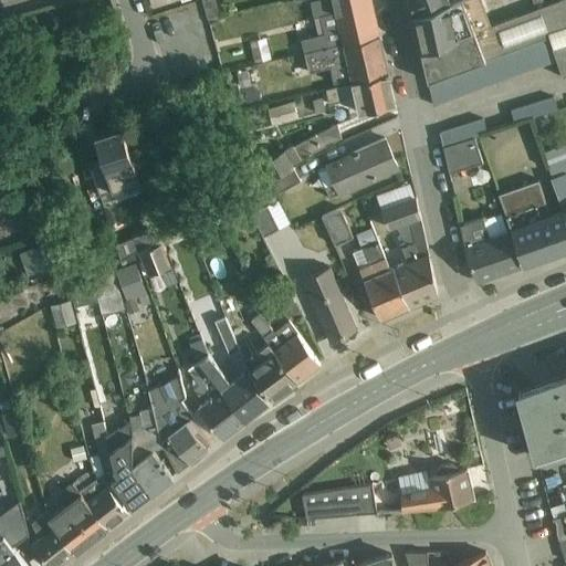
[(182,0),(149,0),(153,10),(182,0)]
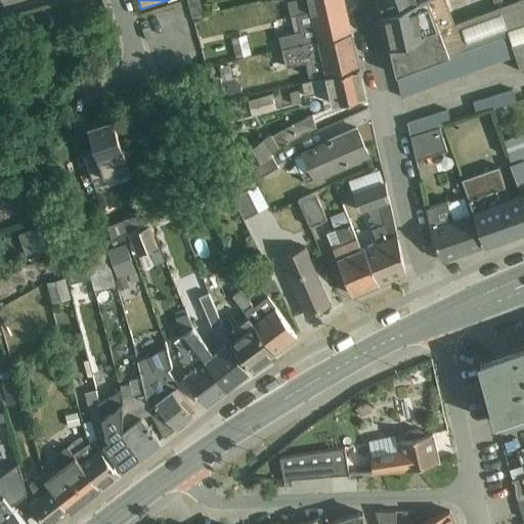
[(192,20),(193,20),(203,18),(205,17),(200,0),(186,0),(187,0),(192,20)]
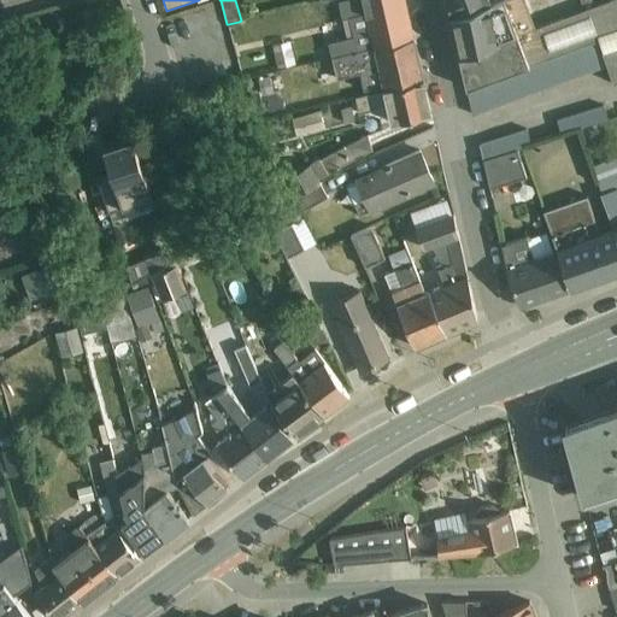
[(331,56),(333,58),(413,40),(405,0),(348,0),(340,3),(344,21),(351,19),(354,37),(329,43),(328,40),(313,43),(315,45),(299,48),(303,60),(317,57),(317,58),(331,56)]
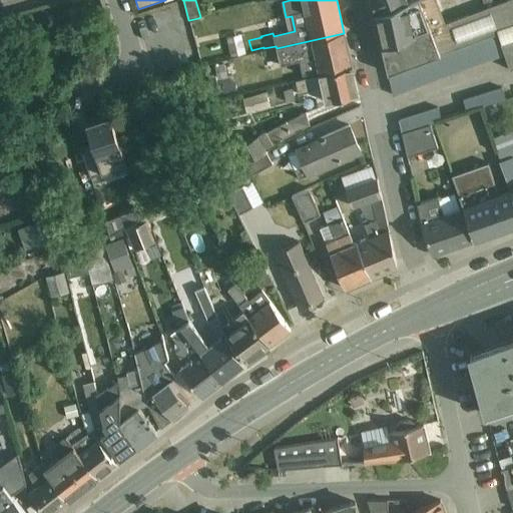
[(372,0),(374,6),(377,14),(417,0),(372,0)]
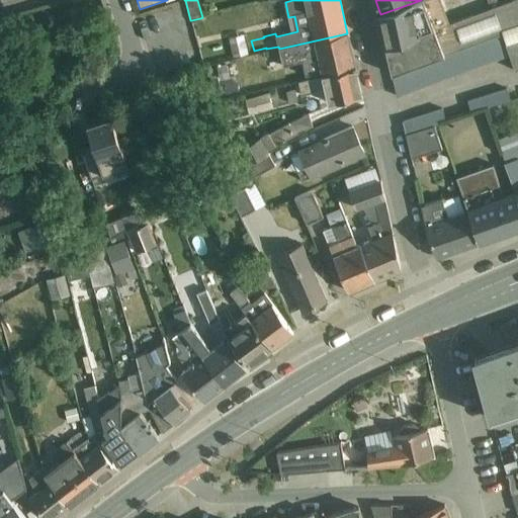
[(386,49),(450,24),(441,0),(421,0),(380,14),(378,15),(386,49)]
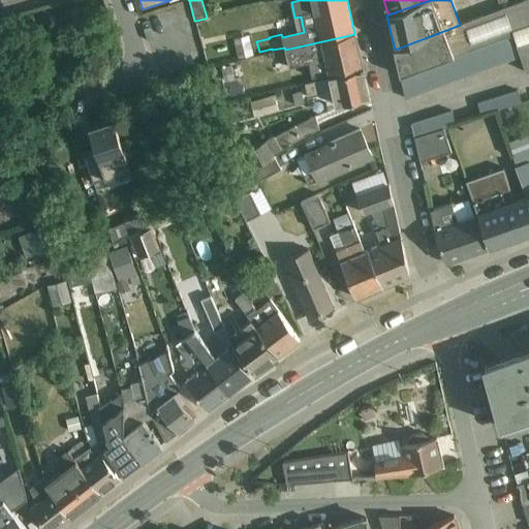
[(514,35),(528,30),(528,1),(506,8),(514,35)]
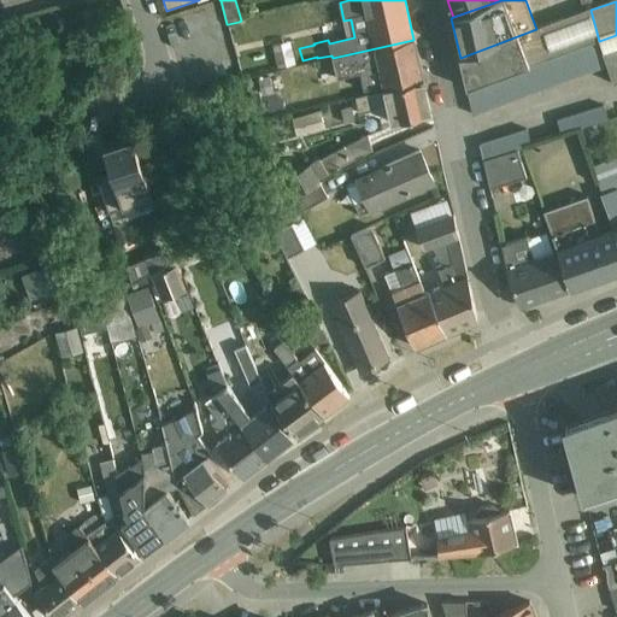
[(599,41),(591,10),(536,29),(460,58),(468,90),(599,41)]
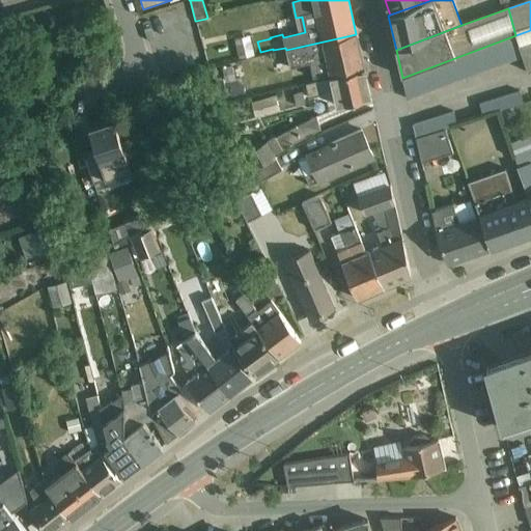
[(213,47),(205,19),(196,21),(204,49),(213,47)]
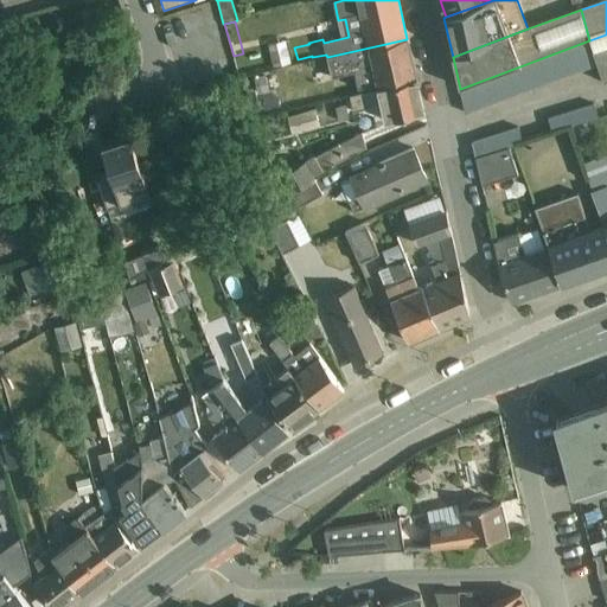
[(604,83),(606,82),(606,34),(589,40),(598,65),(604,83)]
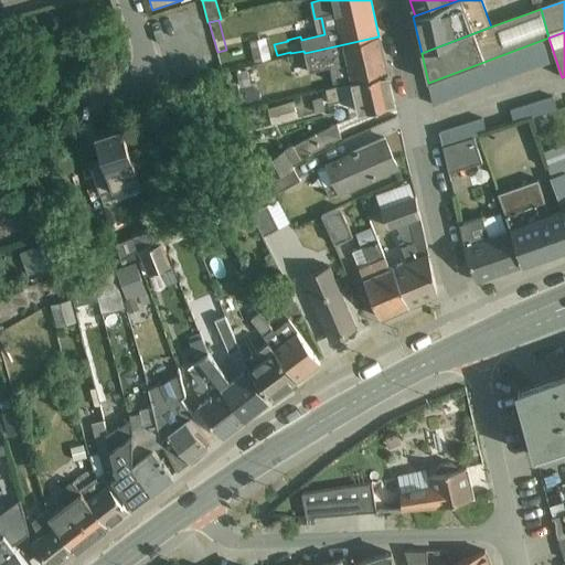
[(336,83),(387,71),(379,36),(305,53),(309,72),(331,67),(336,83)]
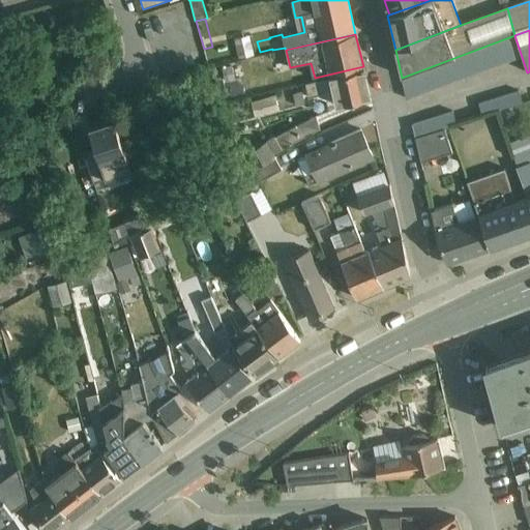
[(407,100),(522,57),(514,35),(402,78),(407,100)]
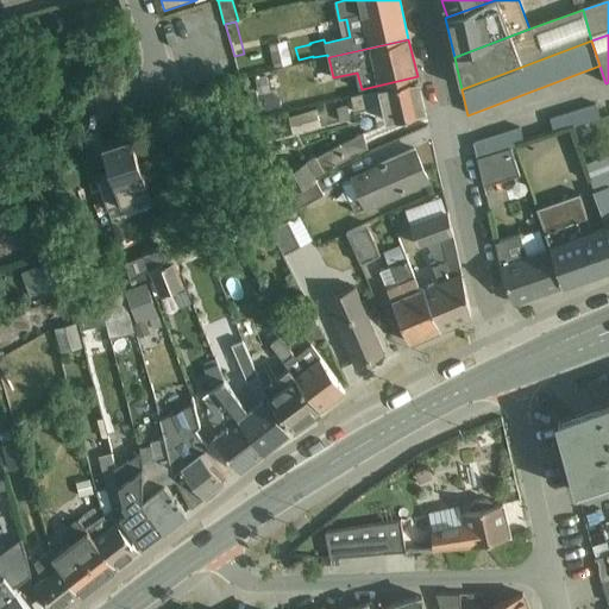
[(292,64),(287,42),(270,45),(275,68),(292,64)]
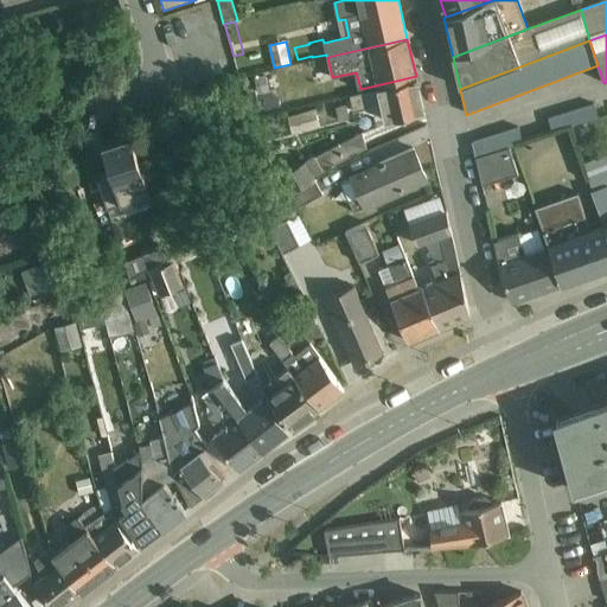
[(385,123),(425,114),(417,81),(350,96),(353,113),(382,107),(385,123)]
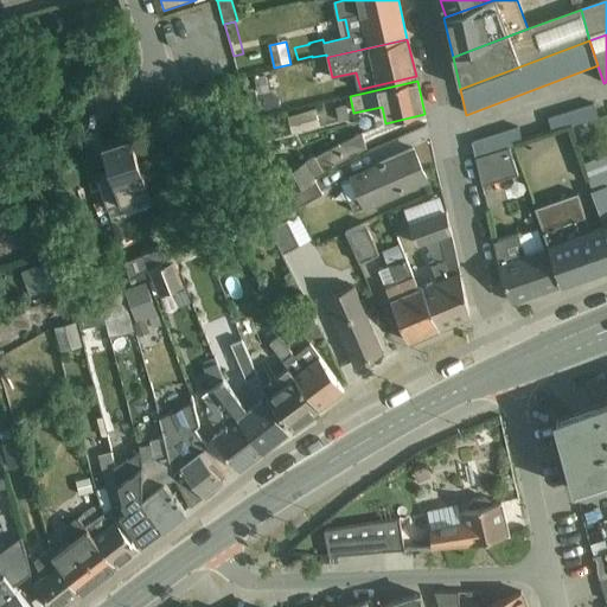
[(595,106),(549,119),(553,132),(599,119),(595,106)]
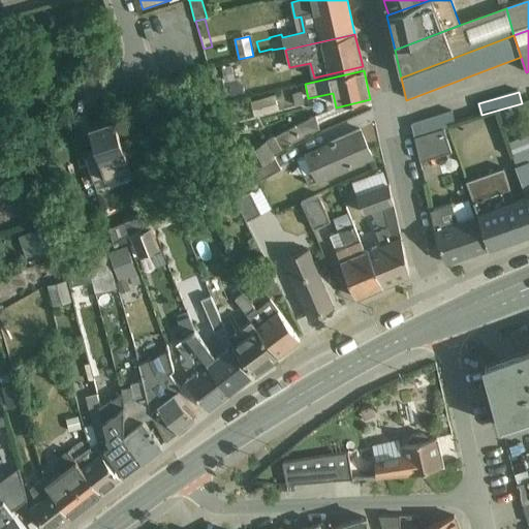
[(279,110),(276,96),(251,102),(254,117),(279,110)]
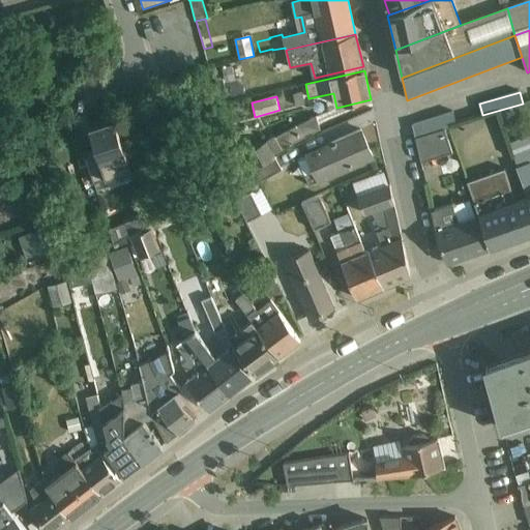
[(452,112),(412,125),(415,139),(444,129),(451,127),(451,125),(458,125),(452,112)]
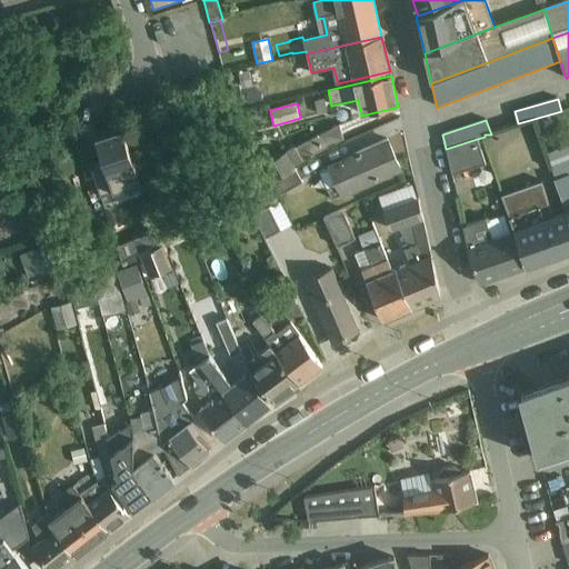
[(343,140),(340,125),(260,166),(270,182),(296,170),(295,166),(343,140)]
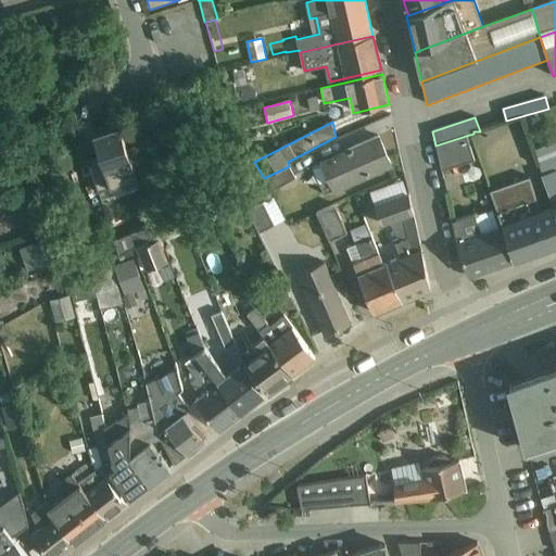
[(466,136),(436,146),(442,172),(475,161),(466,136)]
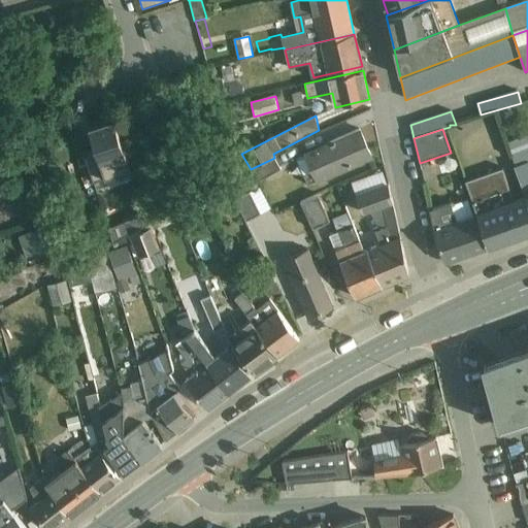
[(95,188),(132,177),(120,131),(81,141),(95,188)]
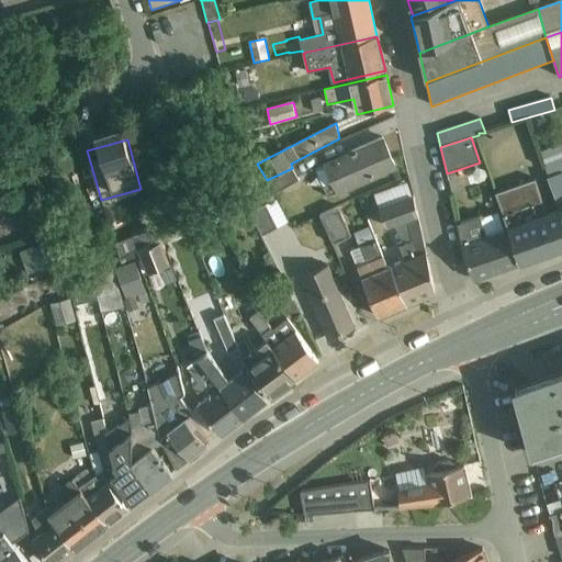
[(328,199),(396,168),(383,139),(324,165),(325,168),(316,171),(328,199)]
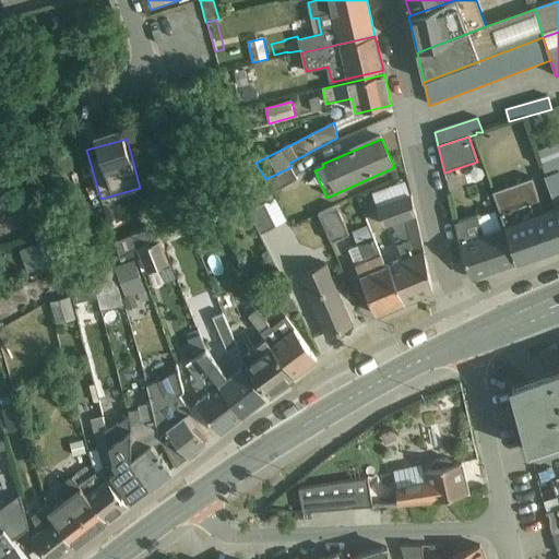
[(558,213),(558,142),(536,150),(557,207),(558,213)]
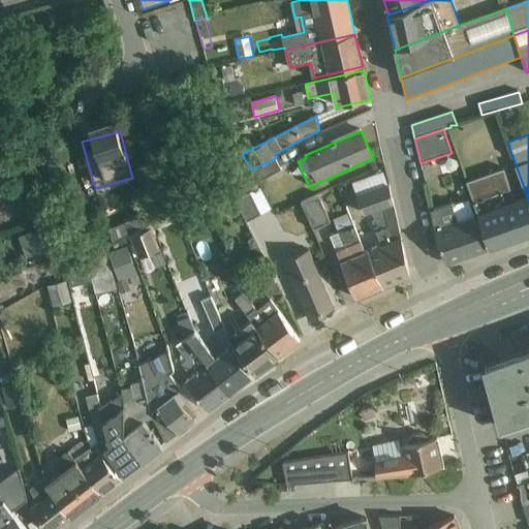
[(211,147),(208,135),(189,142),(190,152),(211,147)]
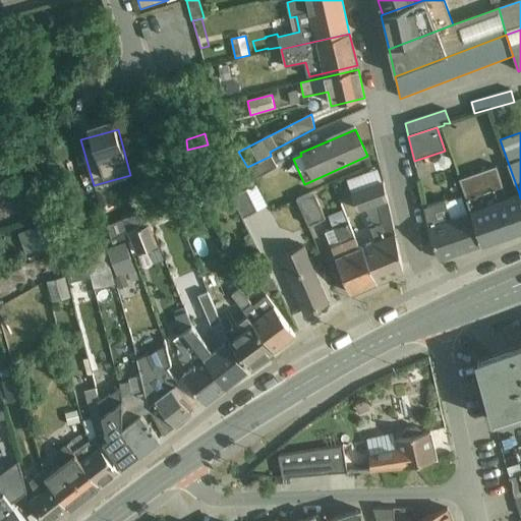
[(271,156),(247,167),(254,179),(278,167),(271,156)]
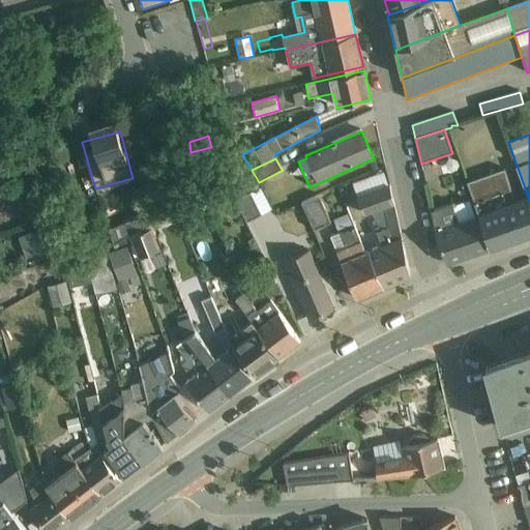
[(469,183),(492,249),(529,235),(529,202),(528,197),(516,201),(504,171),(469,183)]
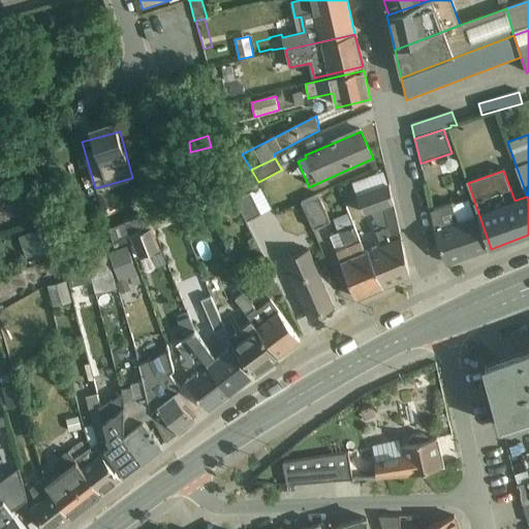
[(243,195),(236,180),(226,183),(246,222),(272,209),(260,187),(243,195)]
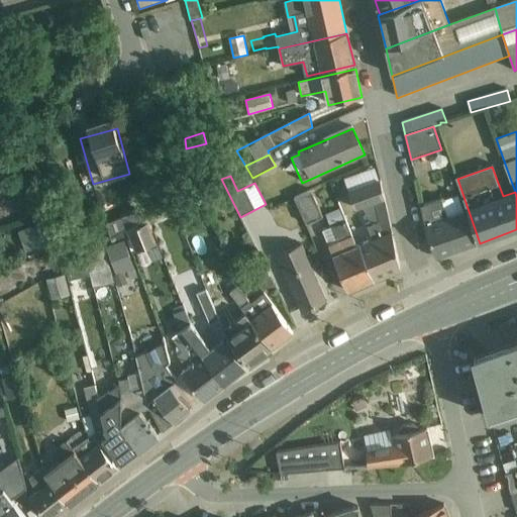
[(397,272),(400,266),(381,182),(349,194),(355,210),(365,207),(370,221),(366,222),(372,238),(359,243),(375,282),(397,272)]
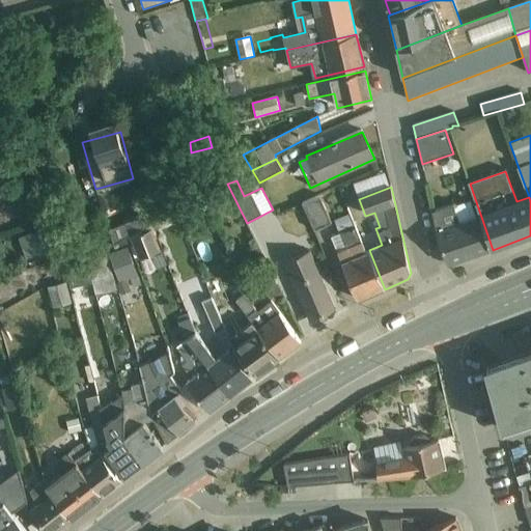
[(332,223),(320,196),(303,203),(315,231),(332,223)]
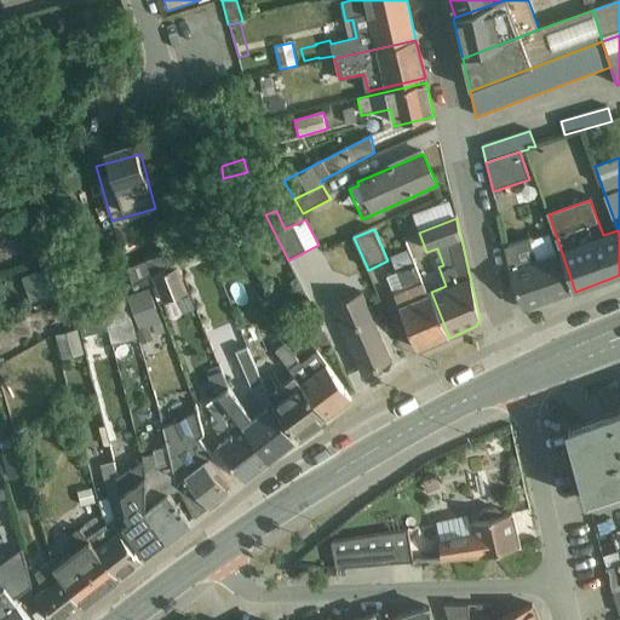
[(523,310),(570,293),(550,235),(505,250),(511,273),(523,310)]
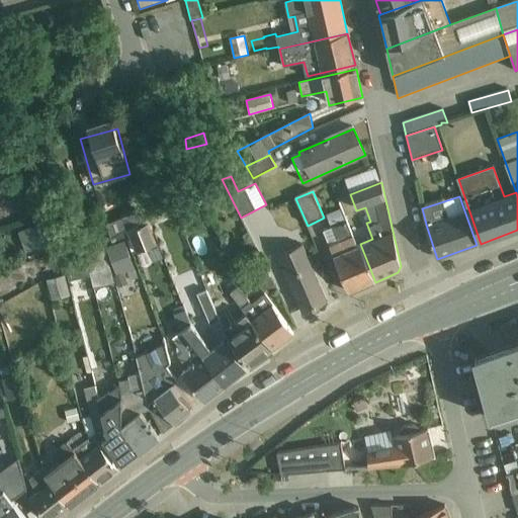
[(345,222),(340,209),(326,216),(332,227),(345,222)]
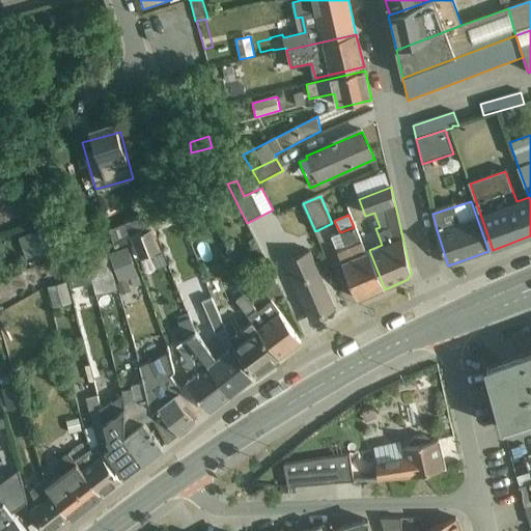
[(385,289),(369,250),(366,252),(362,241),(361,242),(357,227),(332,238),(358,301),(385,289)]
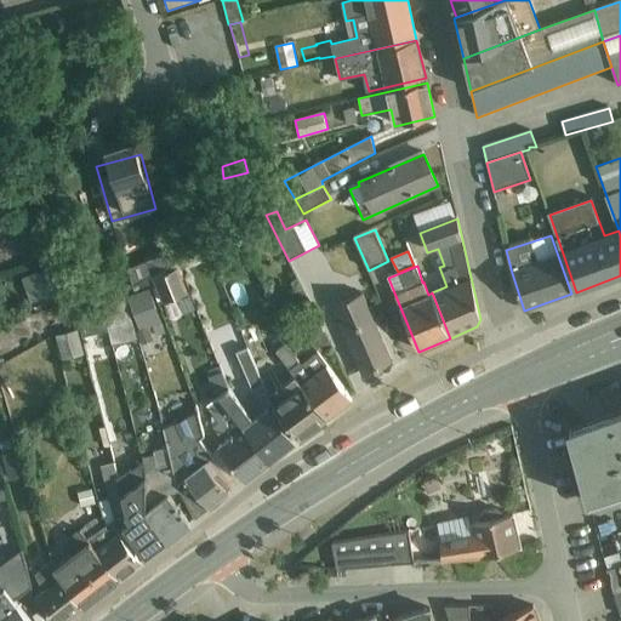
[(53,268),(22,279),(30,303),(44,298),(46,306),(55,302),(52,296),(63,291),(53,268)]
